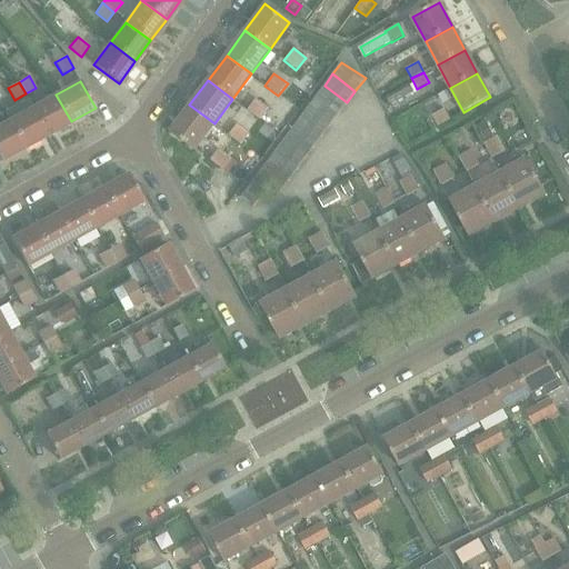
[(409,85),(385,97),(389,106),(413,92),(409,85)]
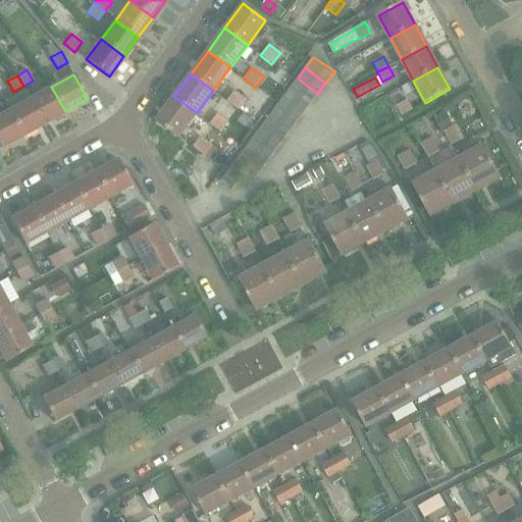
[(310,104),(318,94),(298,79),(290,89),(310,104)]
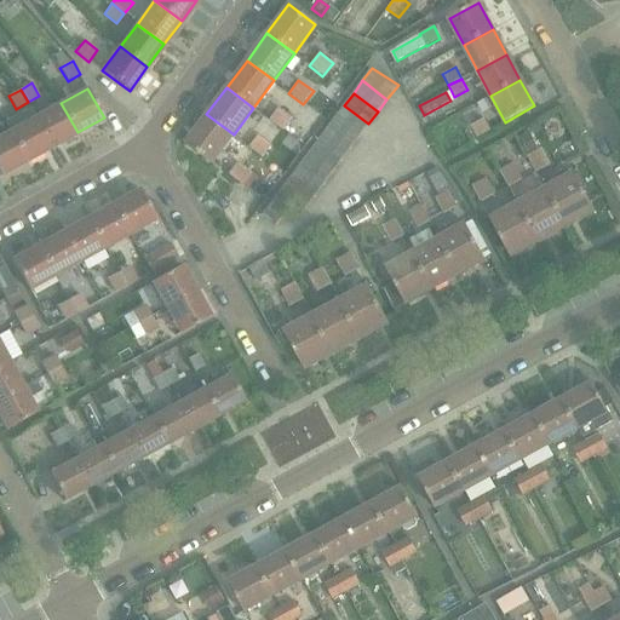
[(61,103),(36,118),(35,118),(52,147),(78,132),(61,103)]
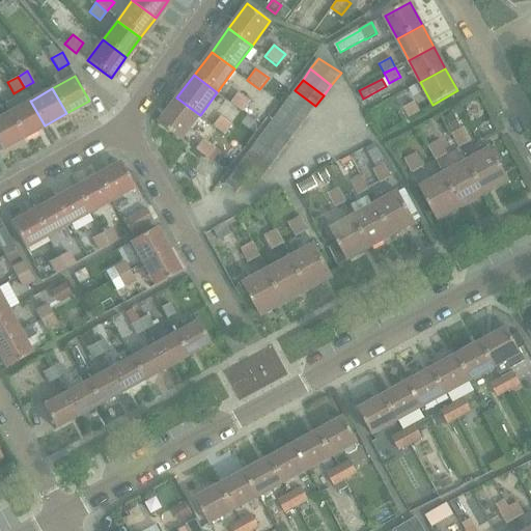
[(308,116),(315,106),(295,90),(287,101),(308,116)]
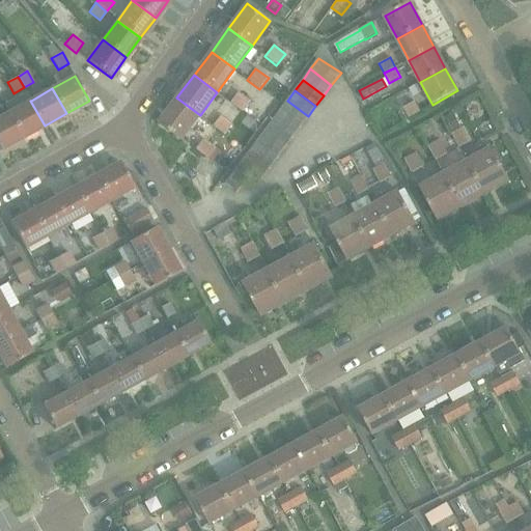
[(4,104),(8,113),(9,113),(23,138),(45,126),(30,101),(31,101),(26,91),(4,104)]
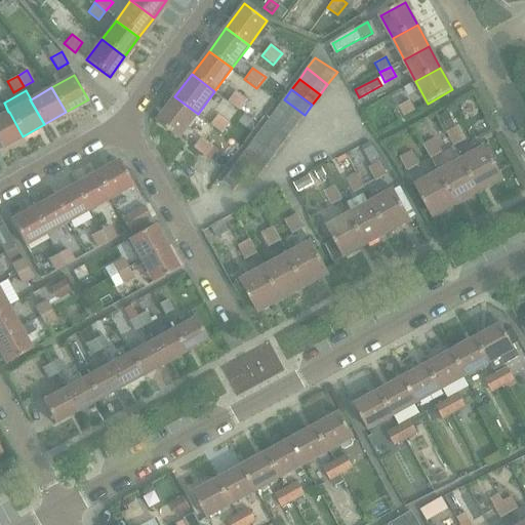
[(235,91),(228,103),(239,111),(247,99),(235,91)]
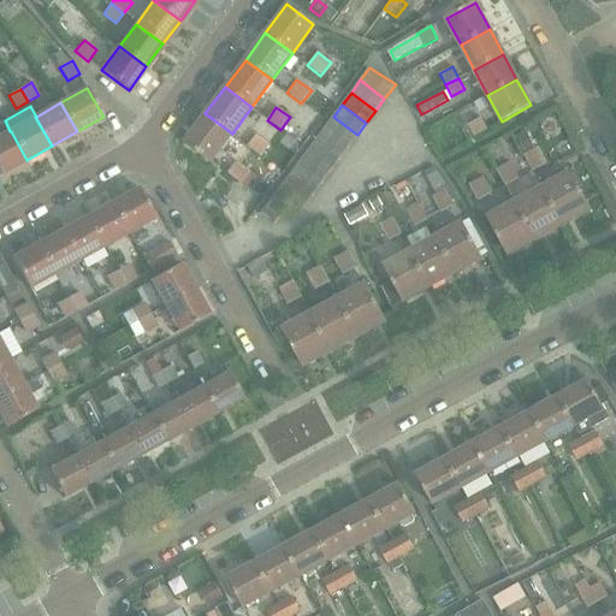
[(212,161),(232,134),(205,113),(184,141),(212,161)]
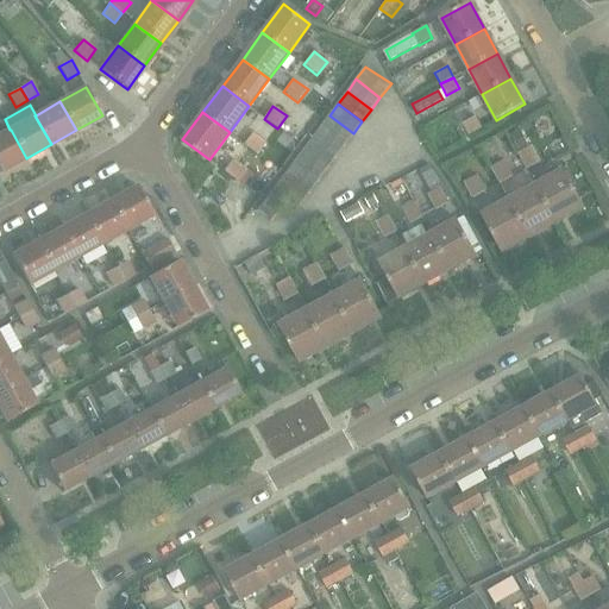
[(344,145),(353,133),(330,115),(320,127),(344,145)]
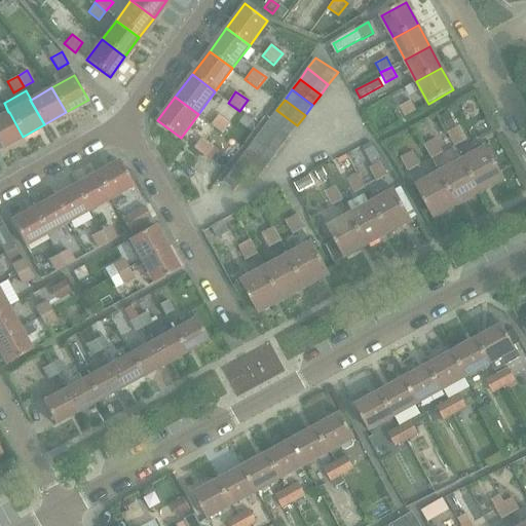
[(399,107),(405,117),(417,110),(411,100),(399,107)]
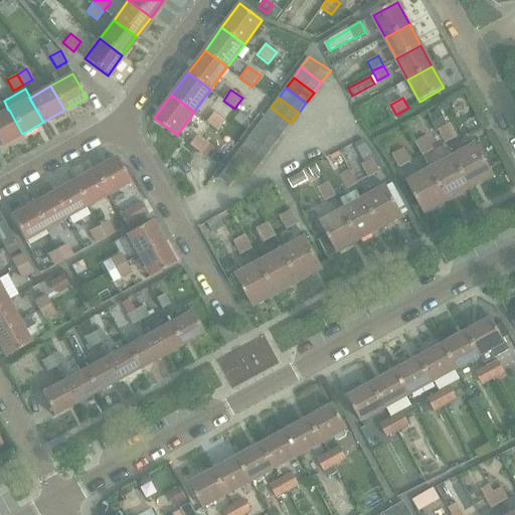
[(284,133),(291,123),(271,108),(264,118),(284,133)]
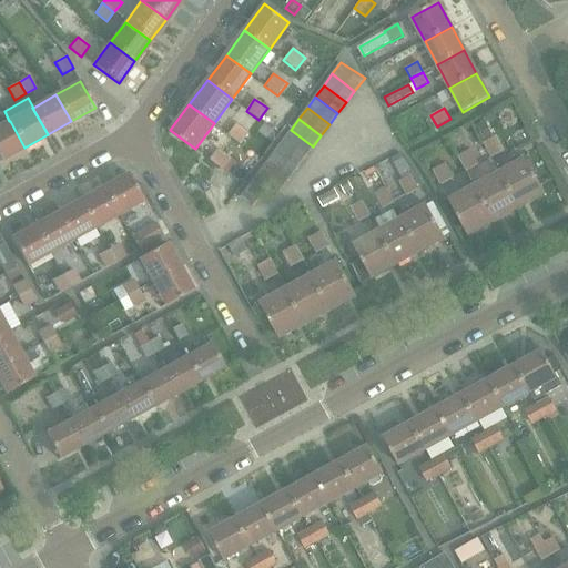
[(484,120),(475,124),(483,140),(492,135),(484,120)]
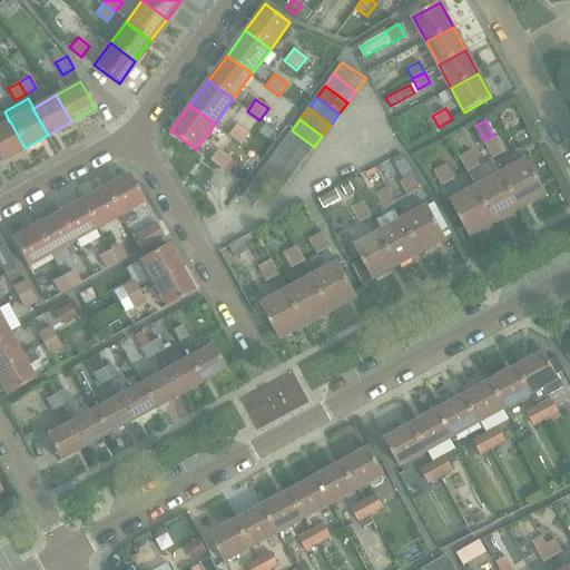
[(0,159),(1,161),(25,148),(10,121),(9,121),(0,126),(0,159)]
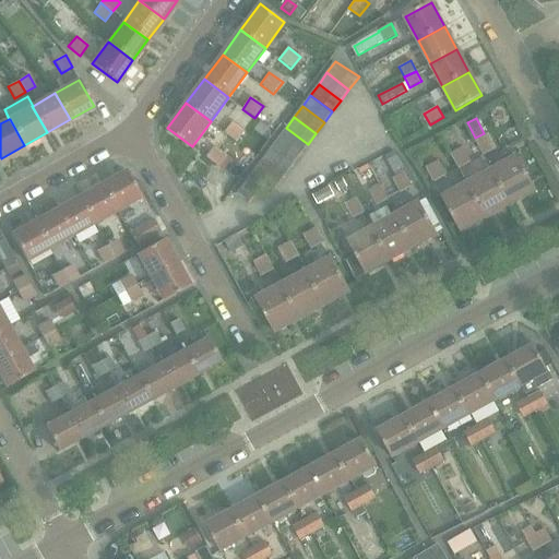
[(223,132),(238,142),(247,130),(232,119),(223,132)]
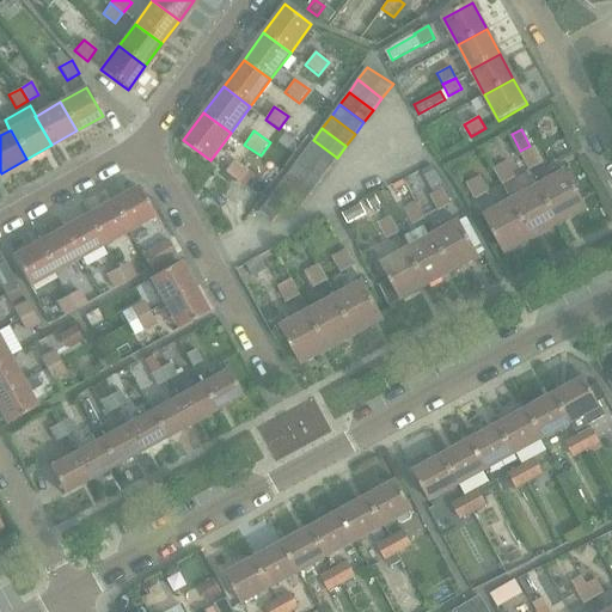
[(328,170),(337,158),(313,140),(304,152),(328,170)]
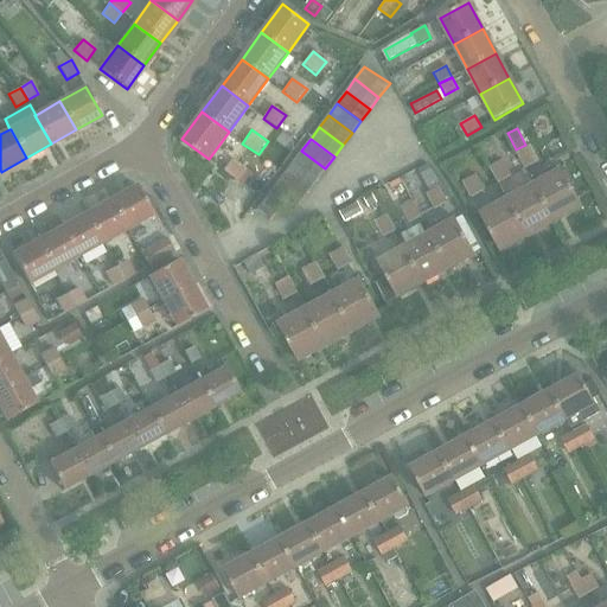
[(516,149),(513,151),(525,170),(540,161),(529,144),(525,145),(516,149)]
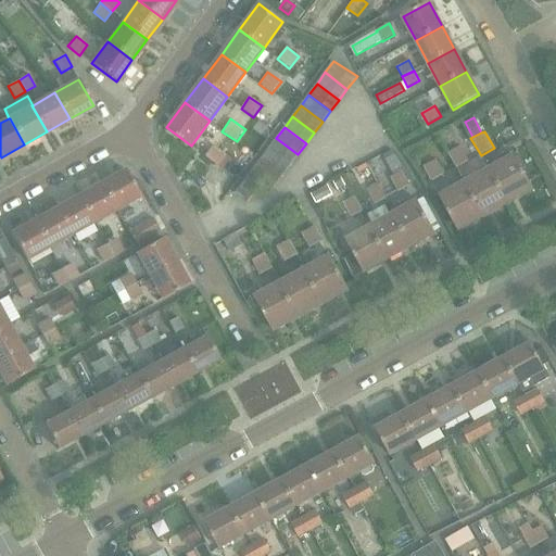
[(290,165),(298,154),(276,138),(267,149),(290,165)]
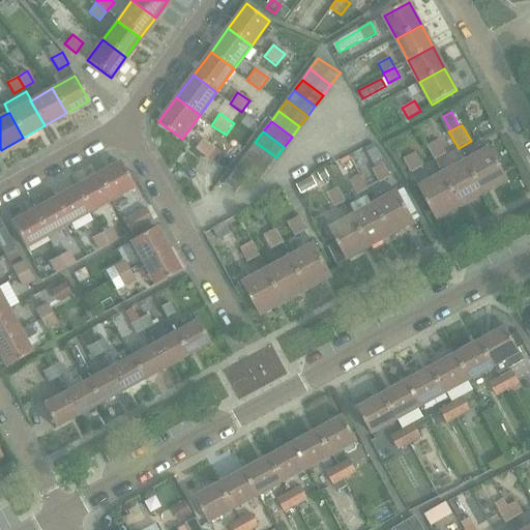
[(221,150),(203,139),(195,150),(212,163),(221,150)]
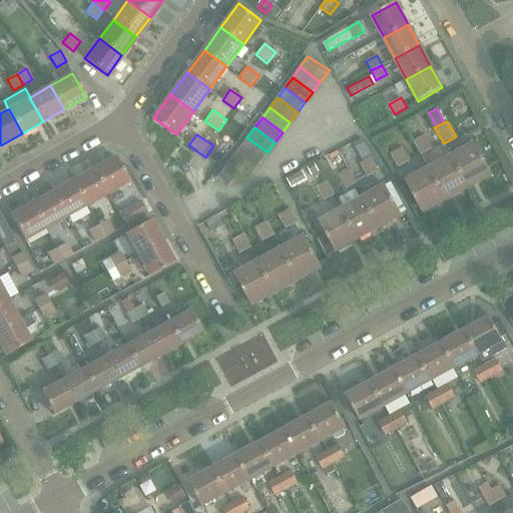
[(424,134),(412,141),(421,155),(433,148),(424,134)]
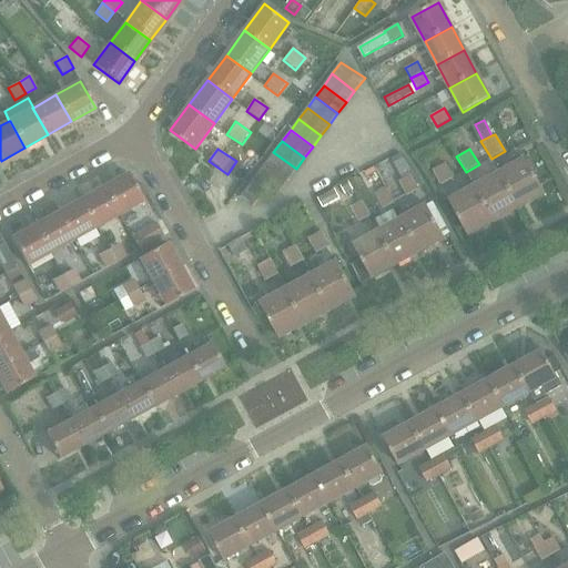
[(287,180),(296,169),(273,152),(265,163),(287,180)]
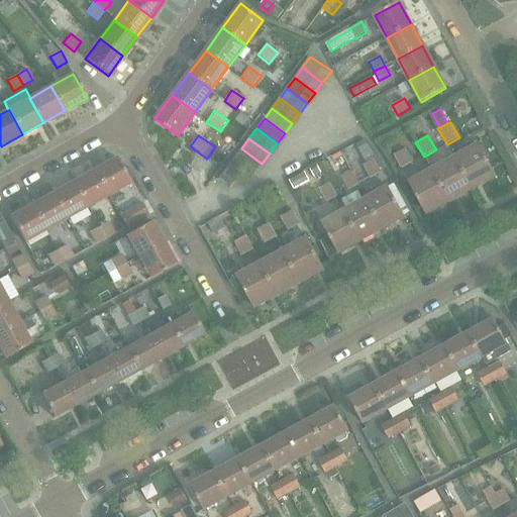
[(472,190),(495,177),(478,144),(454,158),(472,190)]
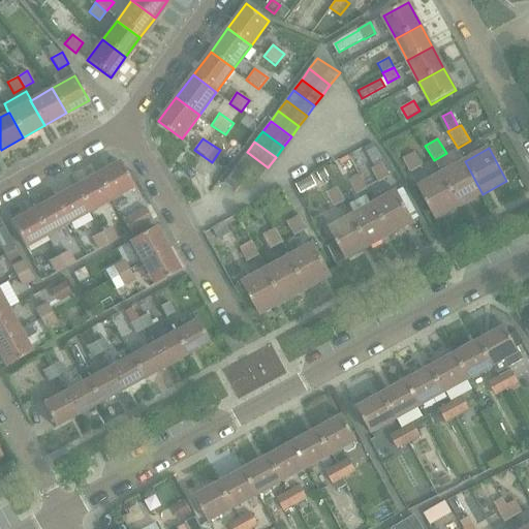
[(402,158),(410,174),(423,166),(414,151),(402,158)]
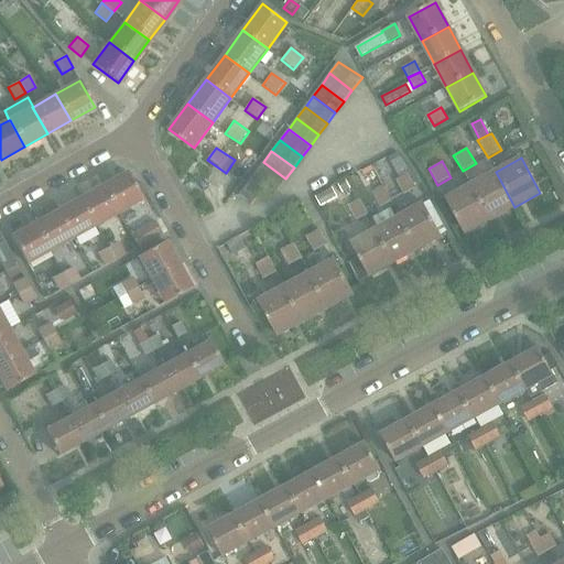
[(255,173),(268,183),(278,191),(285,179),(263,162),(255,173)]
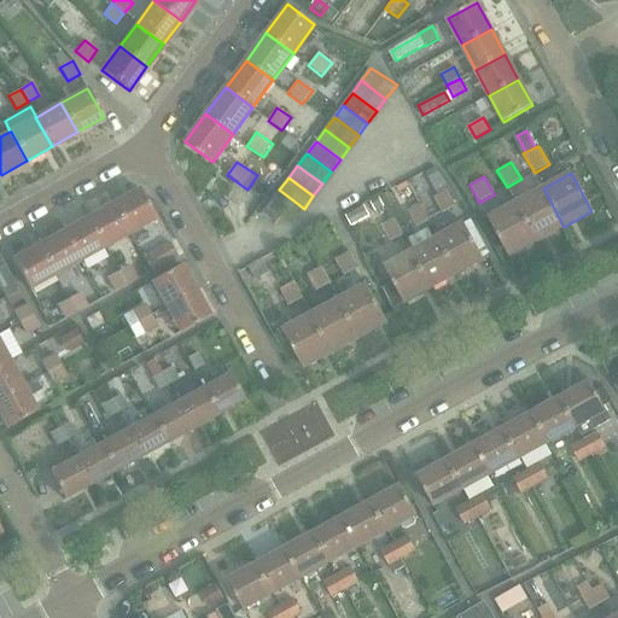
[(114,204),(130,233),(157,217),(140,188),(114,204)]
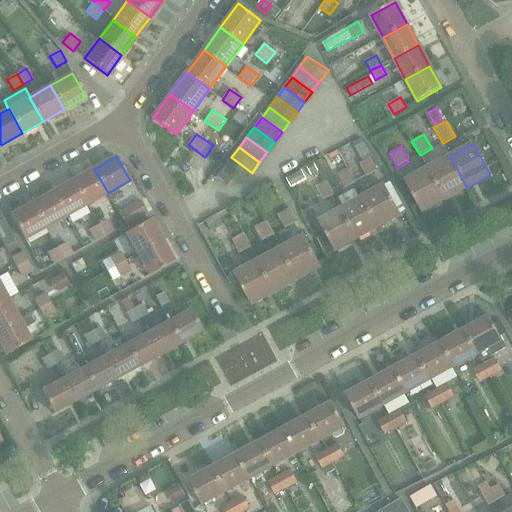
[(368,156),(358,162),(367,176),(376,171),(368,156)]
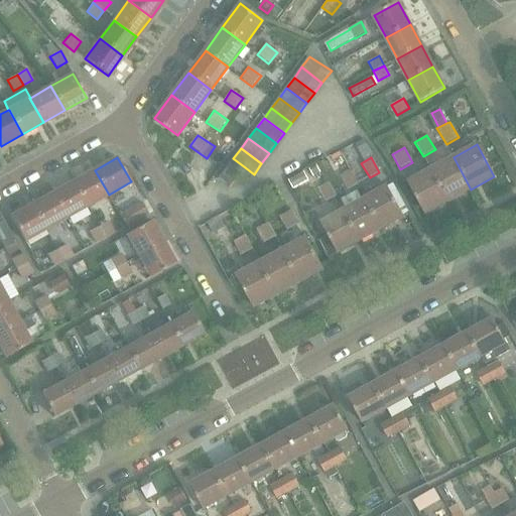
[(447,202),(471,189),(454,157),(430,169),(447,202)]
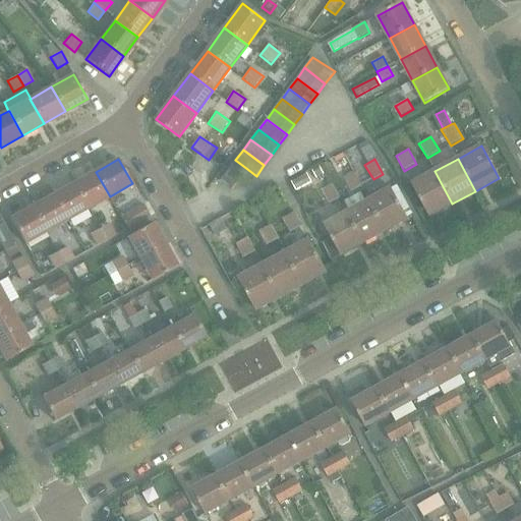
[(220,181),(232,189),(247,169),(235,160),(220,181)]
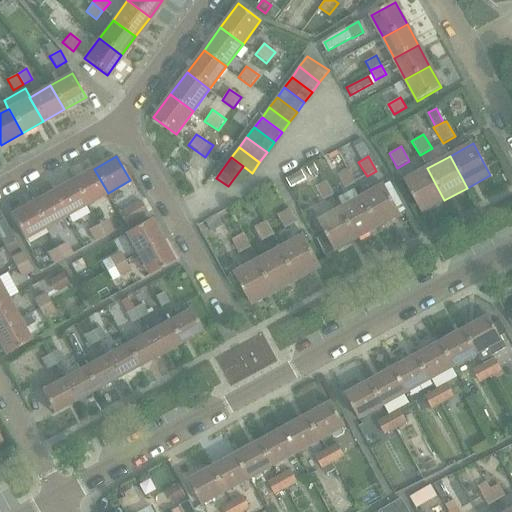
[(314,164),(306,168),(311,177),(319,173),(314,164)]
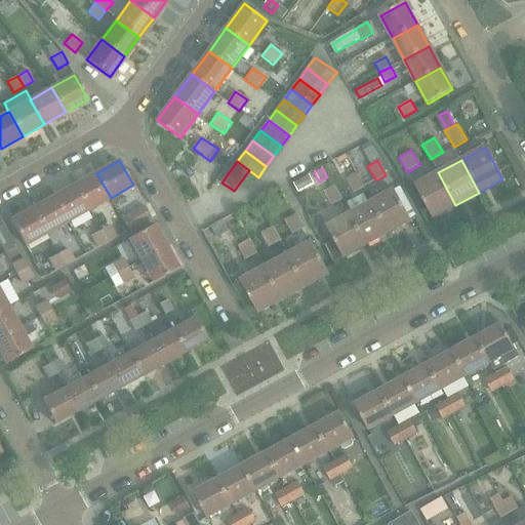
[(357,172),(346,178),(354,193),(365,187),(357,172)]
